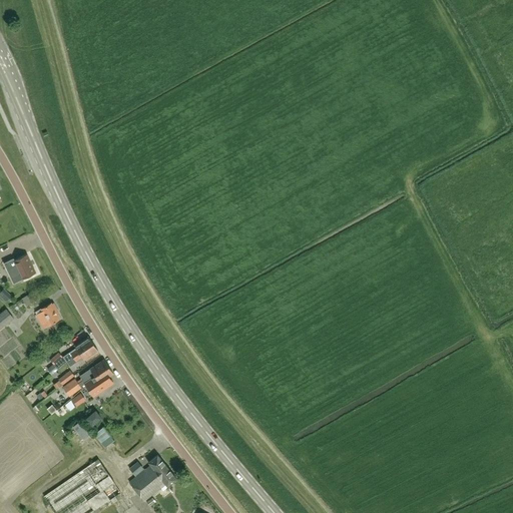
[(14,284),(35,273),(26,254),(14,261),(13,259),(4,263),(14,284)]
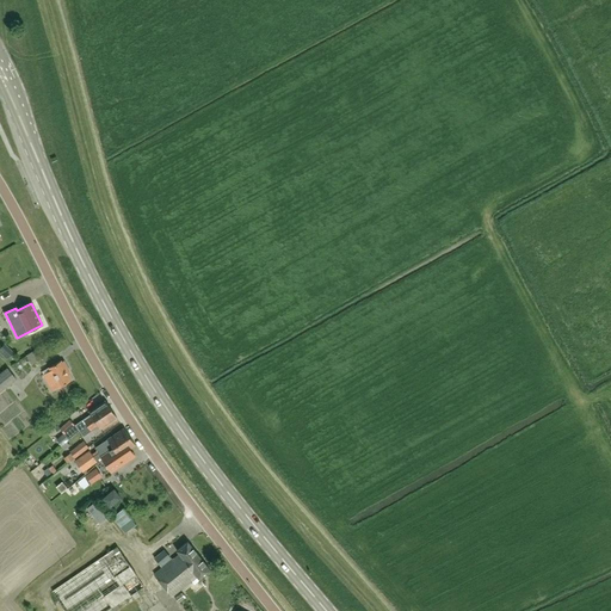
[(0,347),(0,353),(6,359),(12,353),(2,345),(0,347)]
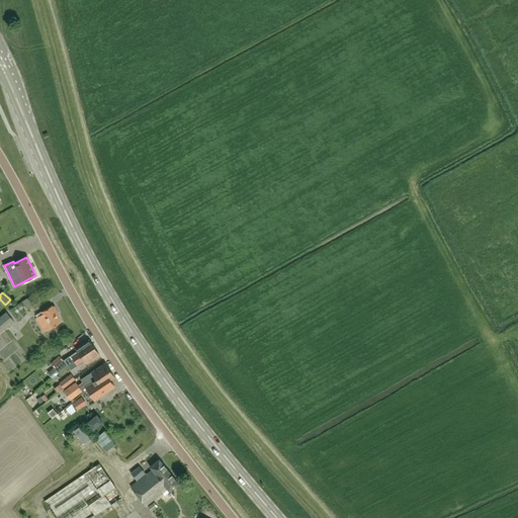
[(33,307),(29,298),(22,303),(27,311),(33,307)]
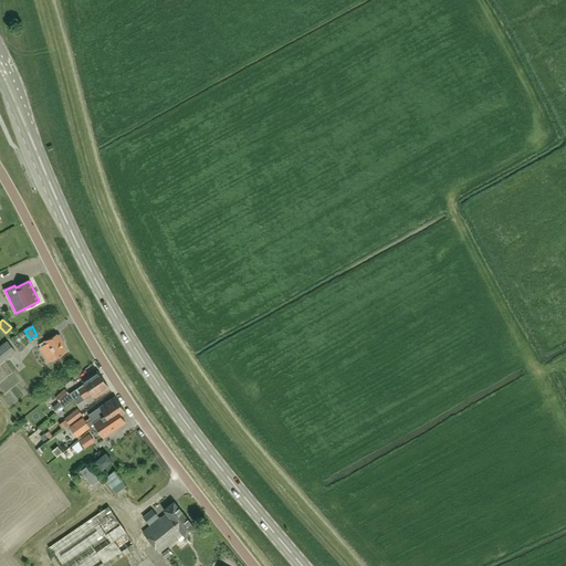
[(65,352),(55,335),(45,341),(46,343),(40,347),(48,362),(65,352)]
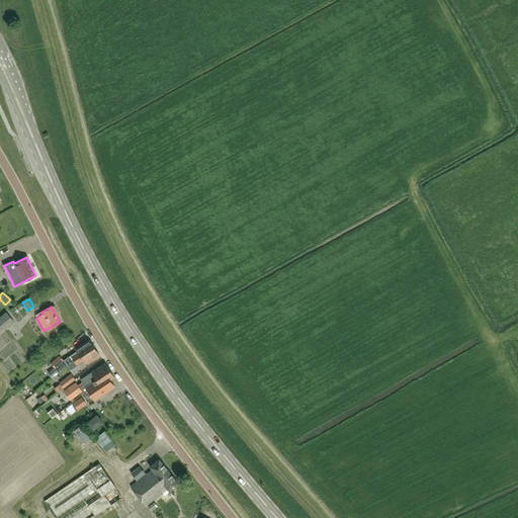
[(6,312),(0,316),(0,333),(14,322),(6,312)]
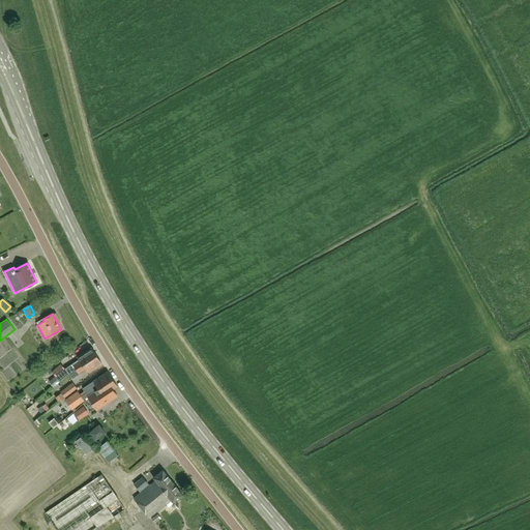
[(76,369),(95,355),(91,348),(77,357),(79,360),(70,365),(72,367),(74,367),(75,369),(76,369)]
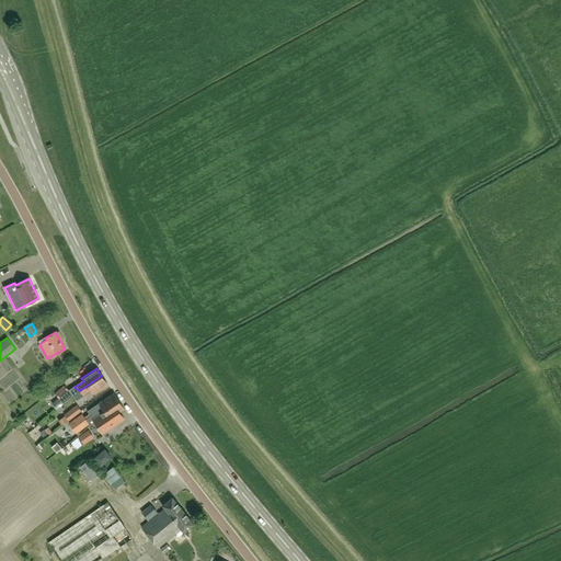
[(13,371),(7,376),(12,385),(20,379),(13,371)]
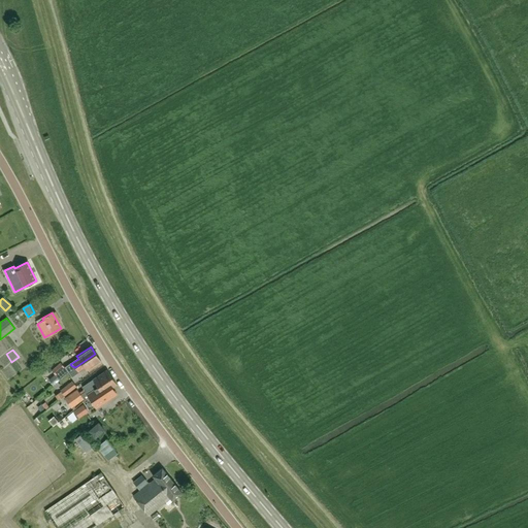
[(74,367),(74,368),(68,372),(72,377),(84,369),(84,368),(86,371),(100,361),(95,354),(75,367),(74,367)]
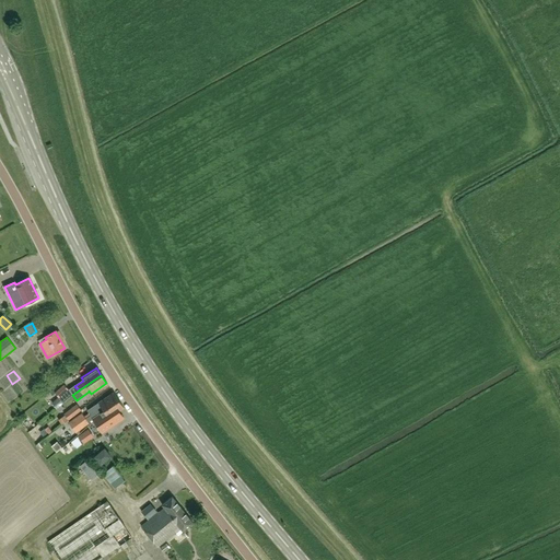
[(59,398),(62,403),(72,395),(69,391),(65,395),(63,394),(68,389),(63,385),(50,397),(55,403),(59,398)]
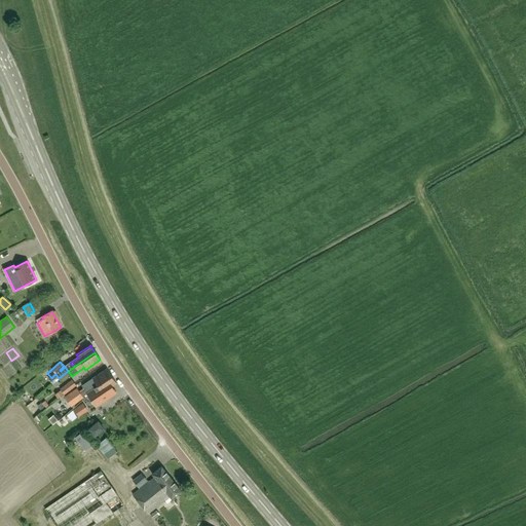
[(84,392),(110,375),(106,369),(81,385),(83,388),(79,391),(77,387),(65,397),(71,407),(83,399),(84,400),(87,397),(84,392)]
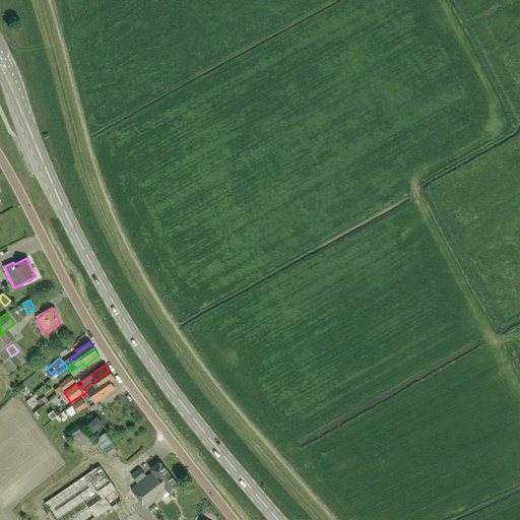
[(86,392),(88,392),(94,400),(113,388),(110,383),(115,380),(109,371),(83,388),(86,392)]
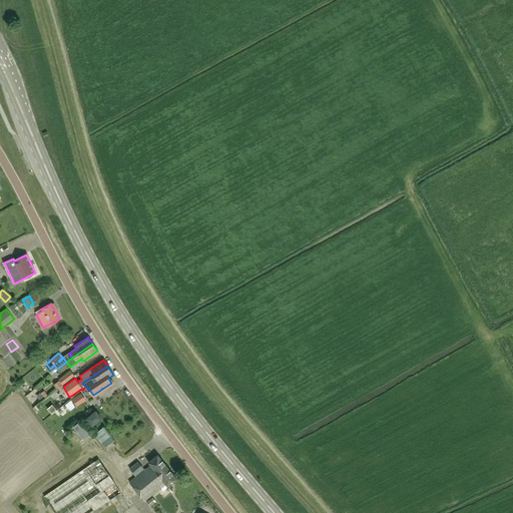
[(74,376),(70,371),(59,379),(59,380),(53,385),(56,389),(74,376)]
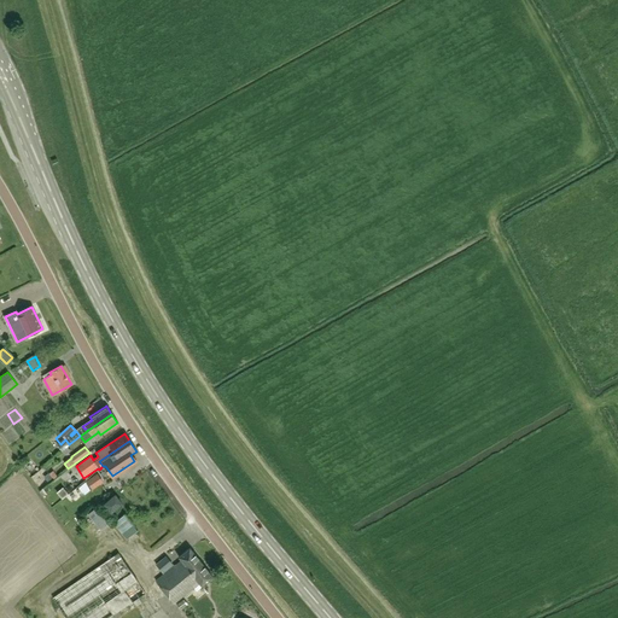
[(97,473),(86,481),(92,489),(103,482),(97,473)]
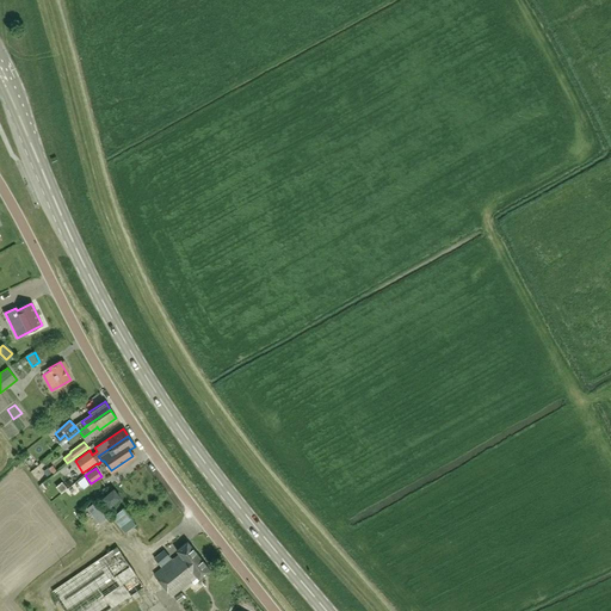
[(85,477),(75,485),(81,492),(91,485),(85,477)]
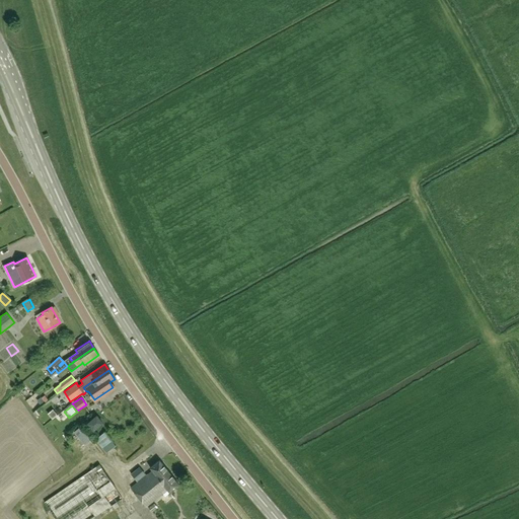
[(92,431),(102,423),(96,416),(86,424),(92,431)]
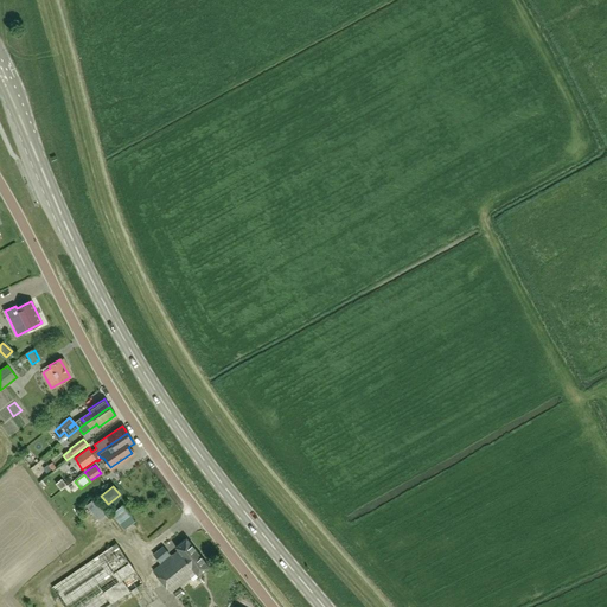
[(106,513),(94,498),(87,505),(98,519),(106,513)]
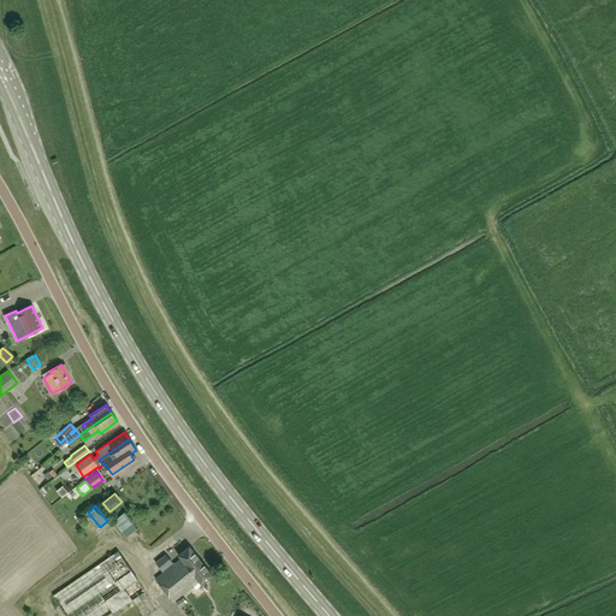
[(137,528),(124,511),(114,520),(128,537),(137,528)]
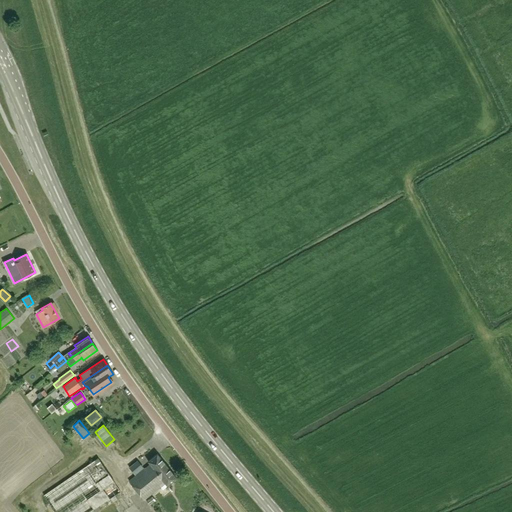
[(130,461),(145,454),(140,445),(125,453),(130,461)]
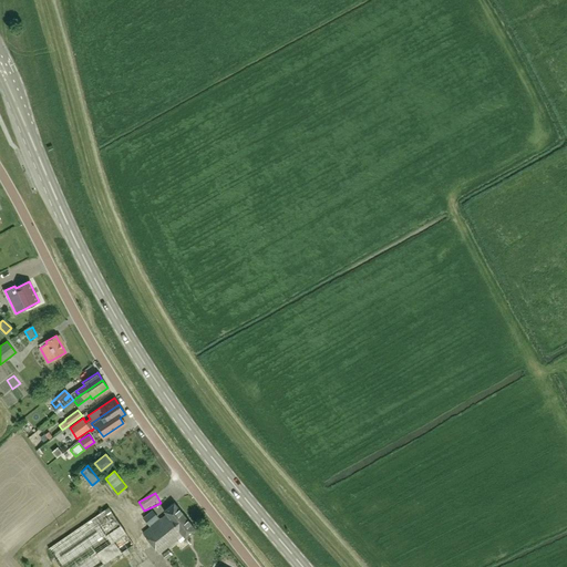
[(174,503),(164,512),(166,514),(143,533),(160,554),(183,535),(185,538),(195,529),(174,503)]
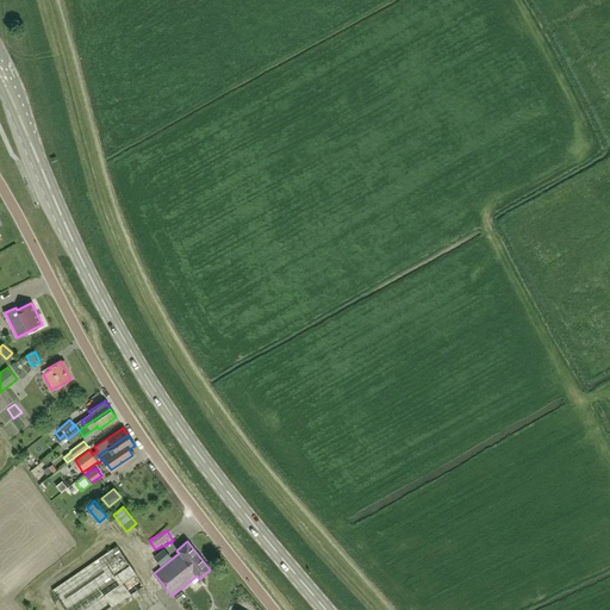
[(64,609),(107,609),(144,585),(116,546),(51,590),(64,609)]
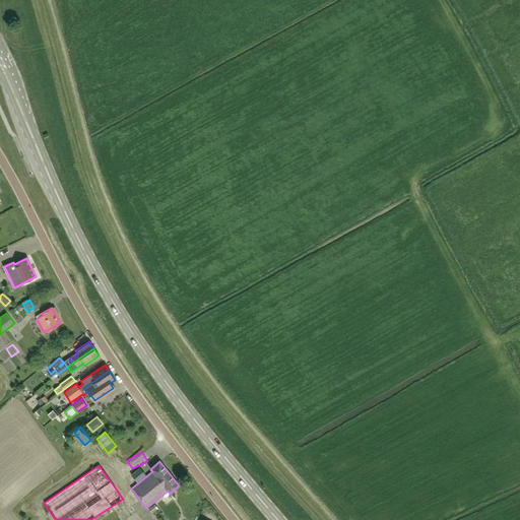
[(145,474),(140,467),(132,474),(137,481),(145,474)]
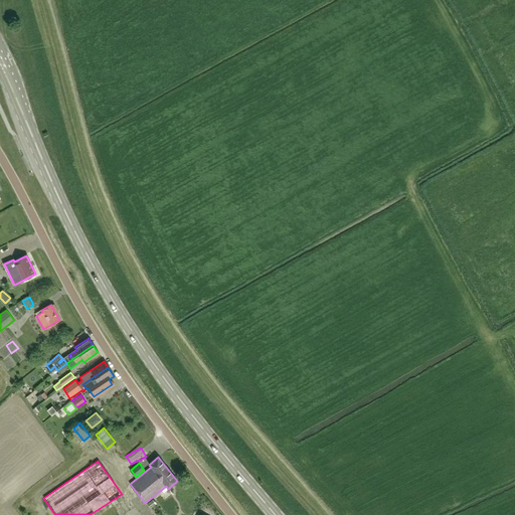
[(125,514),(120,506),(106,514),(125,514)]
